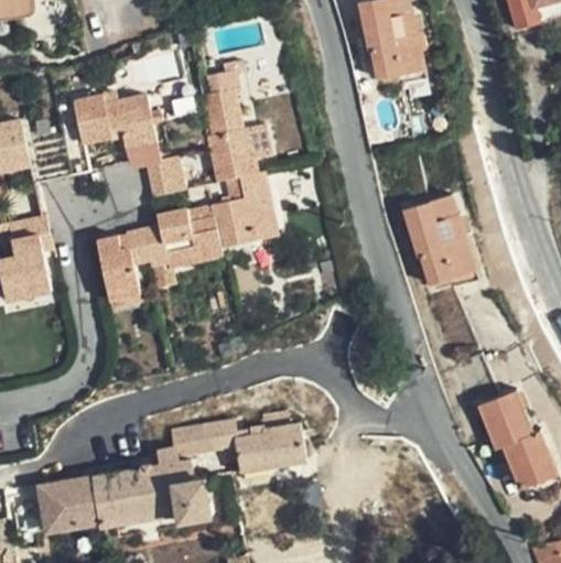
[(0,15),(19,13),(21,6),(20,0),(0,0),(0,15)]
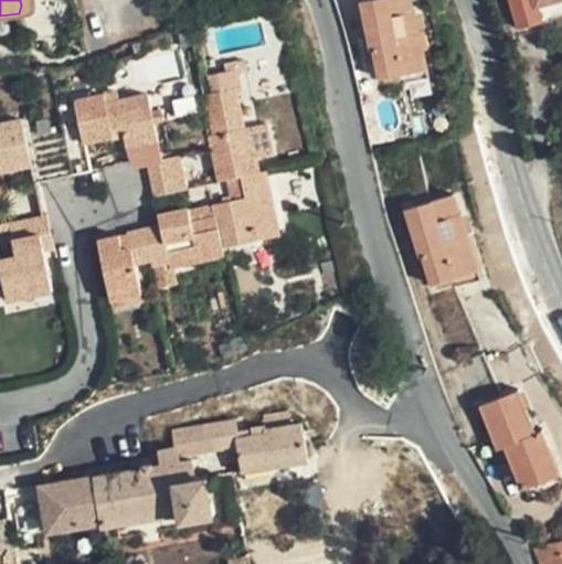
[(372,0),(358,3),(368,50),(370,50),(377,78),(425,68),(412,13),(410,10),(407,0),(372,0)]
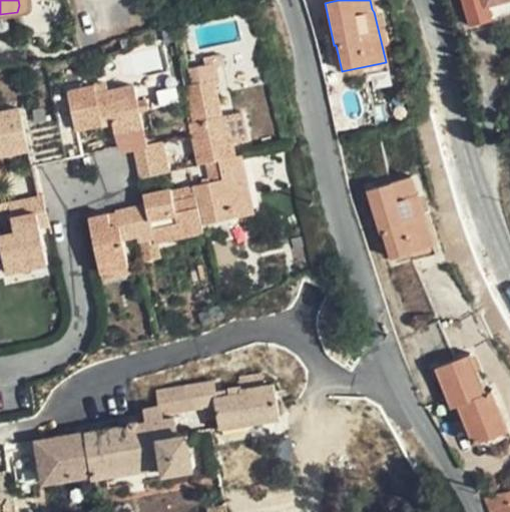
[(509,0),(457,0),(465,26),(509,13),(509,0)]
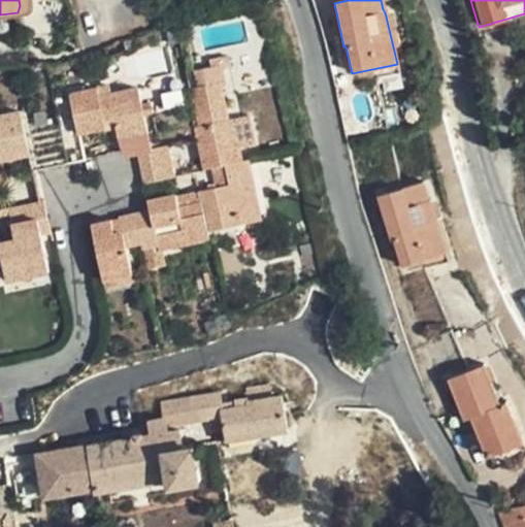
[(202,170),(210,169),(235,163),(232,150),(236,147),(229,121),(225,122),(217,85),(207,87),(205,78),(194,80),(195,89),(190,90),(198,128),(194,129),(202,170)]
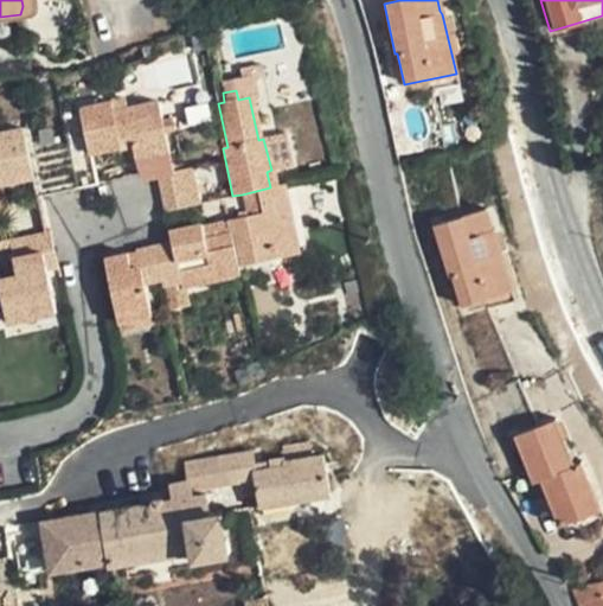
[(128,139),(129,144),(133,159),(167,152),(156,103),(111,112),(109,102),(78,109),(88,152),(64,157),(68,177),(94,172),(89,152),(119,146),(117,140),(128,139)]
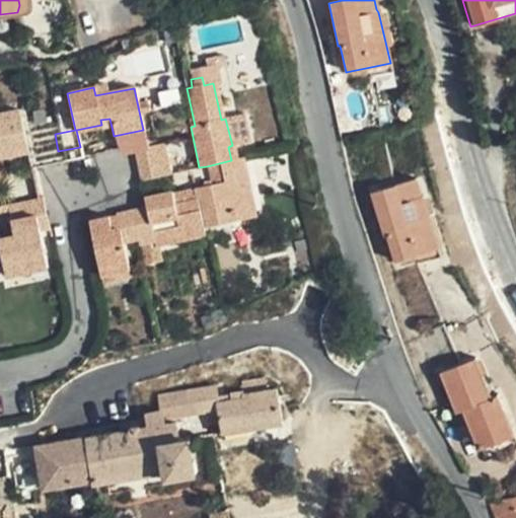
[(0,157),(27,152),(24,139),(18,109),(0,113),(0,157)]
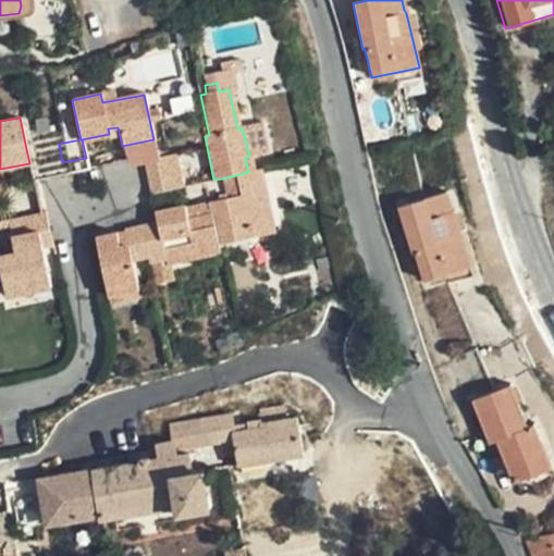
[(253,125),(242,127),(249,156),(259,153),(253,125)]
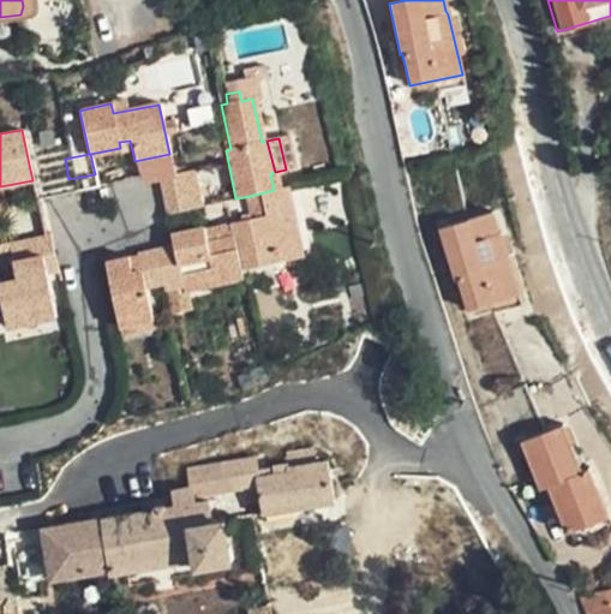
[(34,186),(69,179),(65,159),(29,165),(33,180),(34,186)]
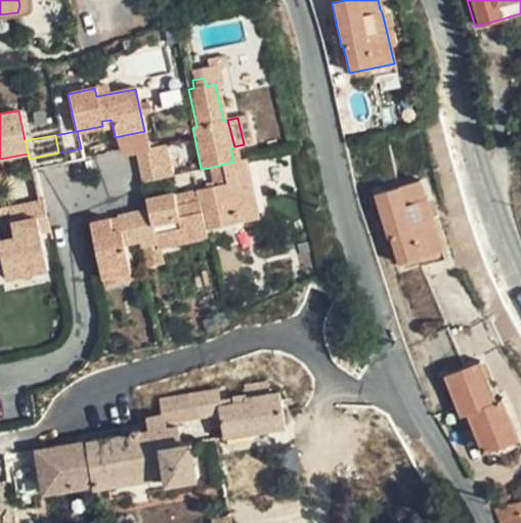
[(165,145),(135,150),(142,182),(172,177),(165,145)]
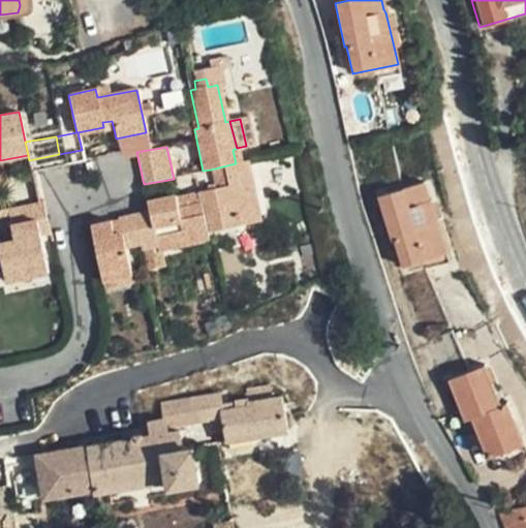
[(59,154),(61,164),(84,159),(82,150),(59,154)]
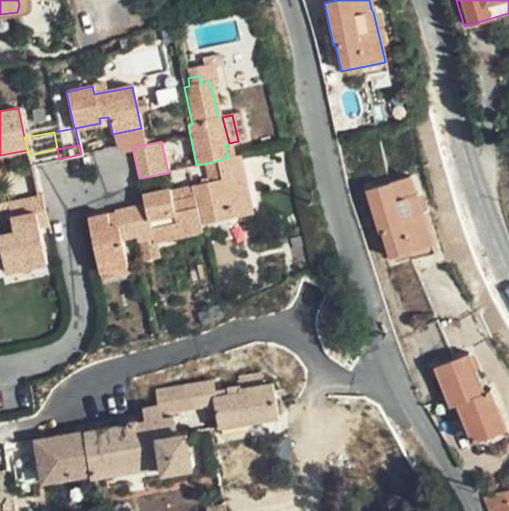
[(31,165),(59,159),(57,149),(28,155),(31,165)]
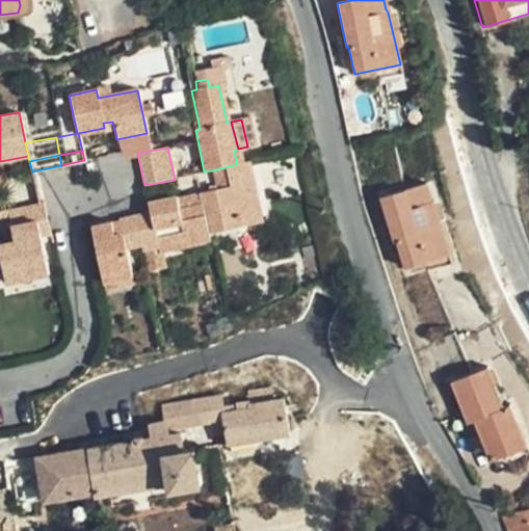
[(199,193),(201,205),(207,234),(260,221),(246,162),(237,164),(212,170),(216,190),(199,193)]
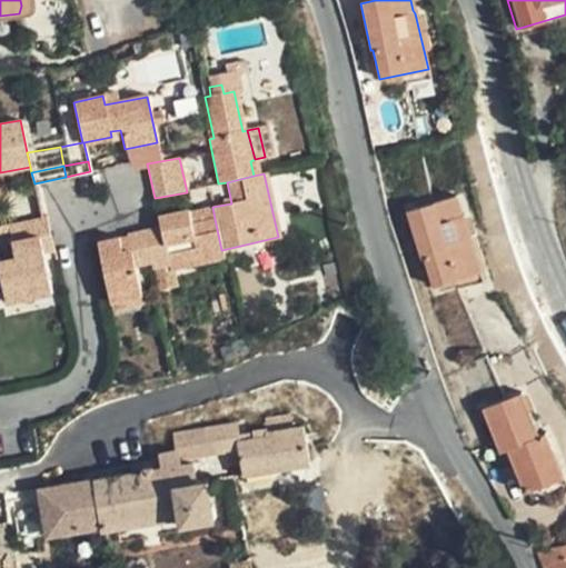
[(457,279),(460,288),(482,281),(462,218),(459,218),(453,198),(405,212),(419,259),(424,258),(433,287),(457,279)]
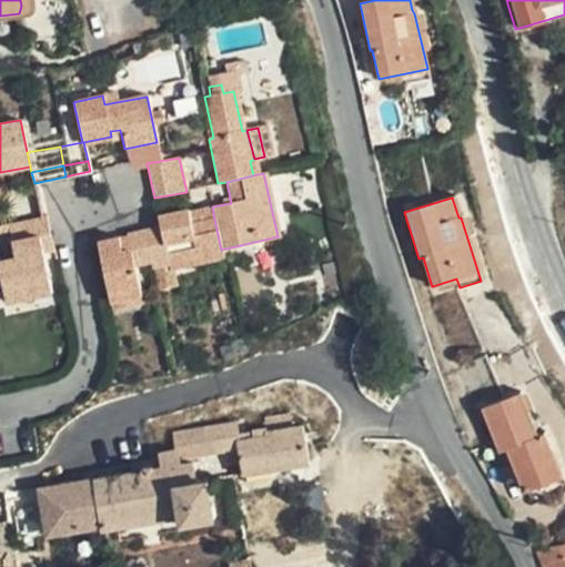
[(159,225),(141,230),(149,264),(165,260),(168,270),(222,257),(221,250),(214,219),(190,223),(187,210),(157,215),(159,225)]
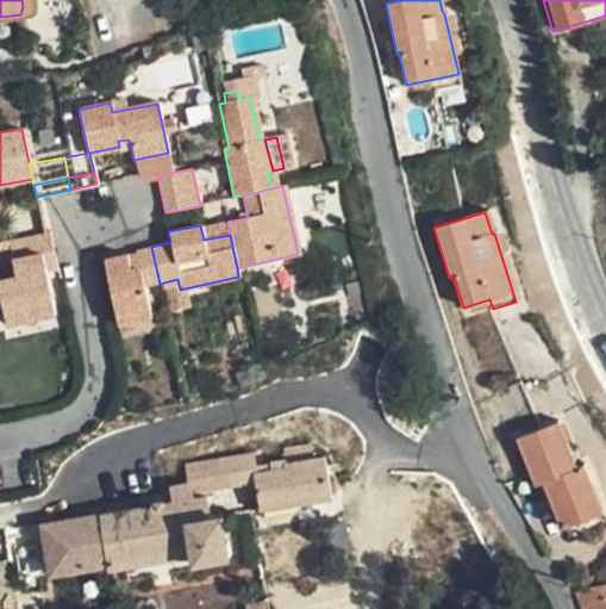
[(48,235),(0,243),(0,298),(2,309),(23,305),(25,319),(54,314),(47,274),(42,256),(52,254),(48,235)]
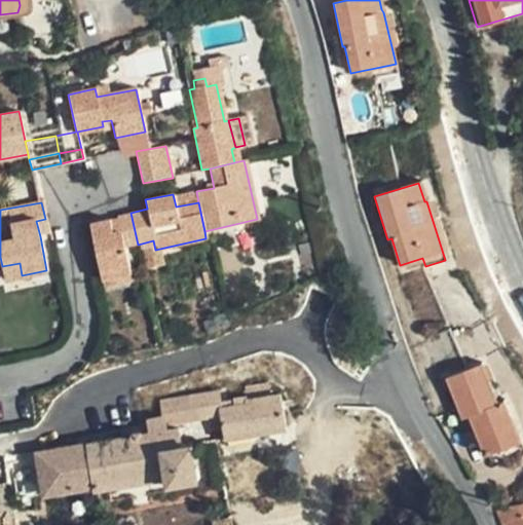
[(122,248),(138,245),(131,213),(116,216),(119,230),(111,232),(109,219),(88,223),(101,278),(128,273),(122,248)]
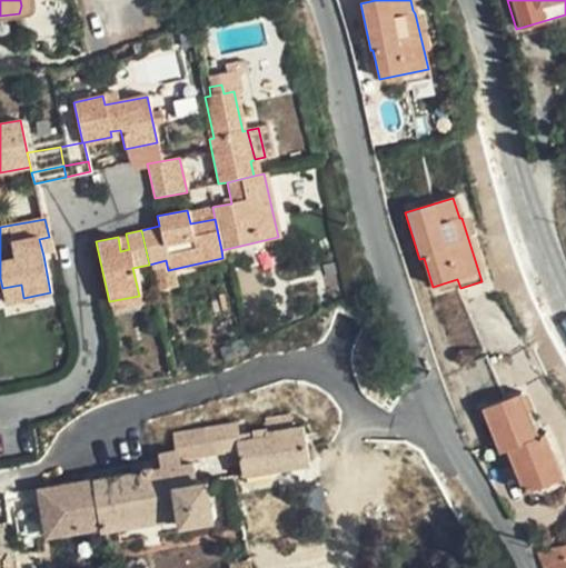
[(52,253),(49,237),(39,239),(43,256),(52,253)]
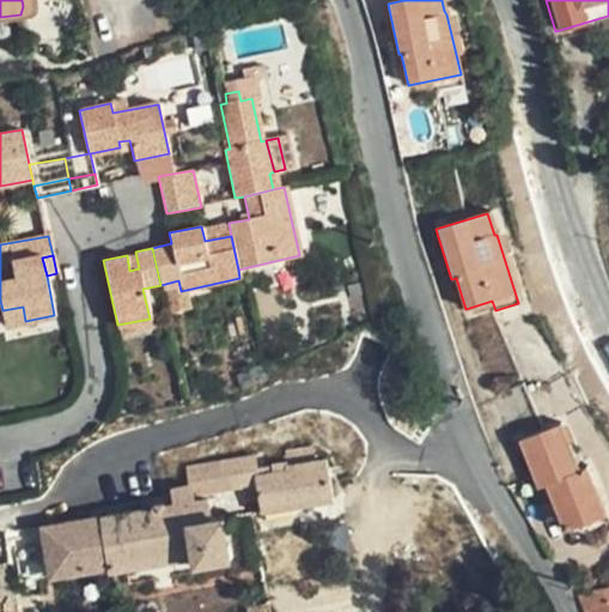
[(6,326),(25,321),(23,307),(2,310),(6,326)]
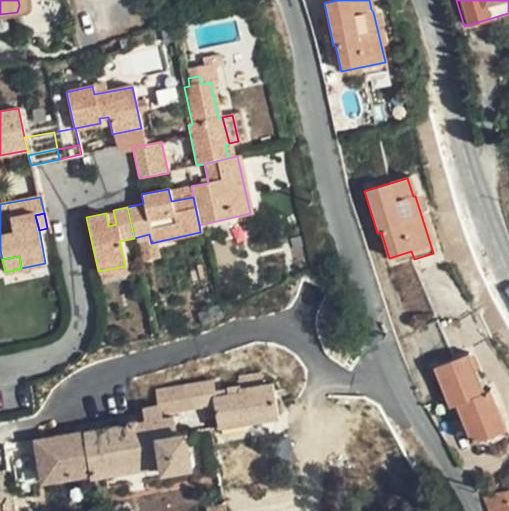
[(413,259),(387,267),(406,327),(432,319),(413,259)]
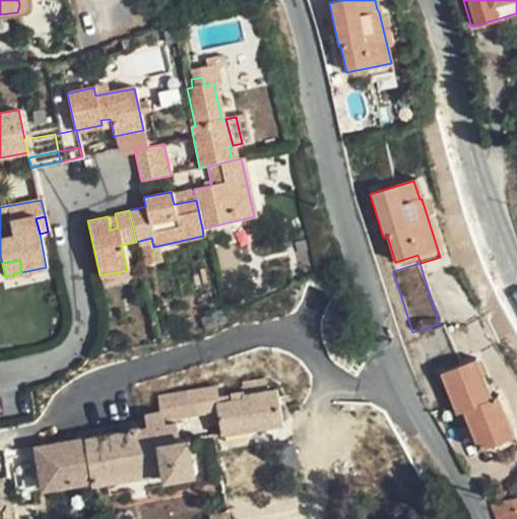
[(129,279),(127,270),(100,275),(102,284),(129,279)]
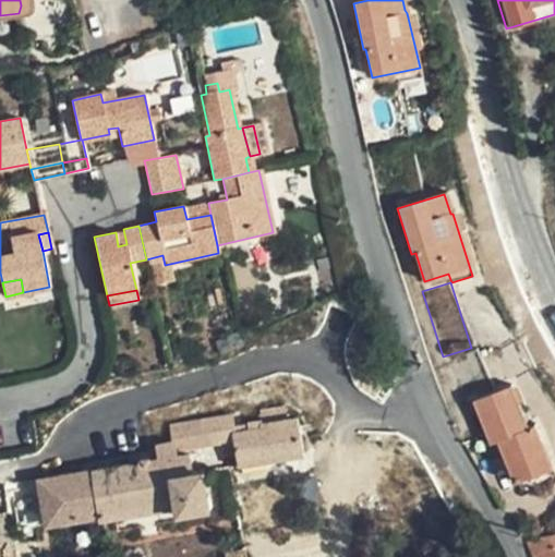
[(375,387),(382,384),(378,374),(371,377),(375,387)]
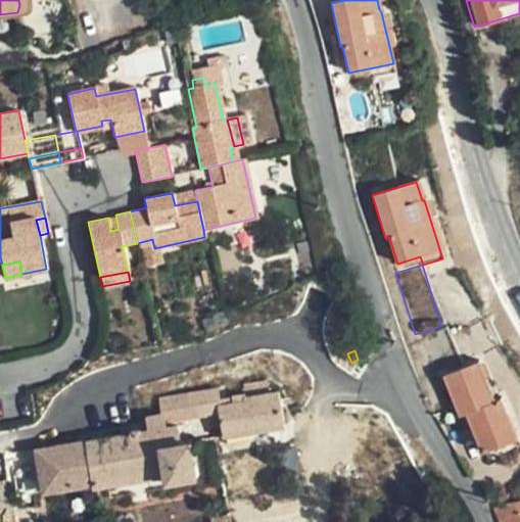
[(494,420),(507,414),(502,399),(492,402),(479,363),(445,375),(467,435),(475,433),(482,453),(504,445),(494,420)]
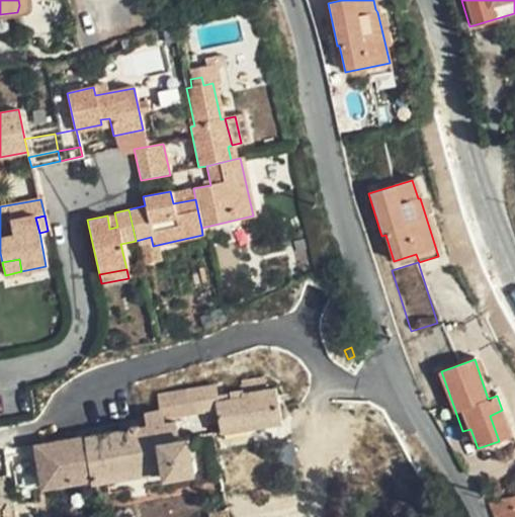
[(86,436),(93,479),(94,483),(163,470),(164,477),(193,470),(188,437),(177,438),(173,417),(203,411),(209,439),(277,424),(270,389),(241,395),(240,391),(230,393),(229,398),(216,401),(211,384),(157,396),(159,411),(144,413),(145,426),(86,436)]
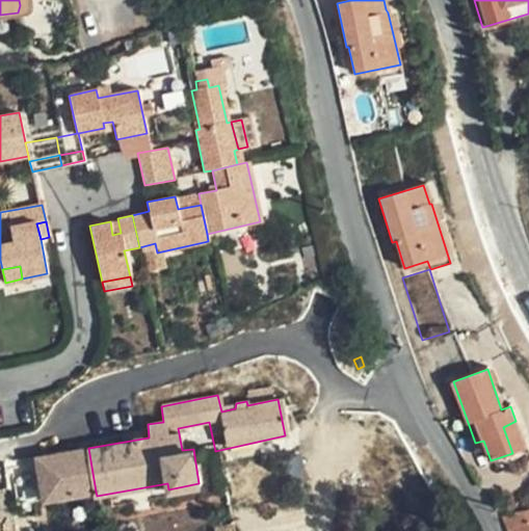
[(526,448),(516,421),(503,427),(512,453),(526,448)]
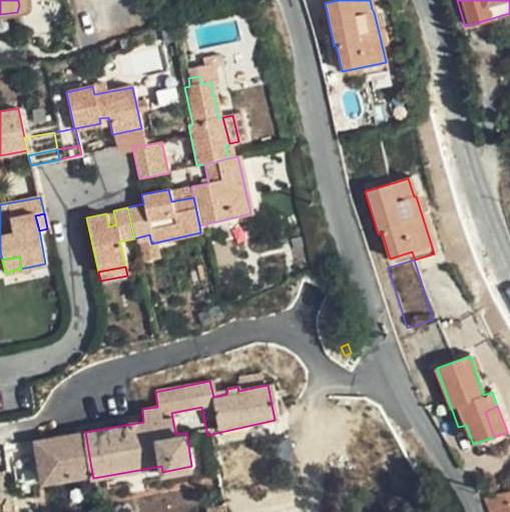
[(92,474),(85,432),(35,442),(41,482),(92,474)]
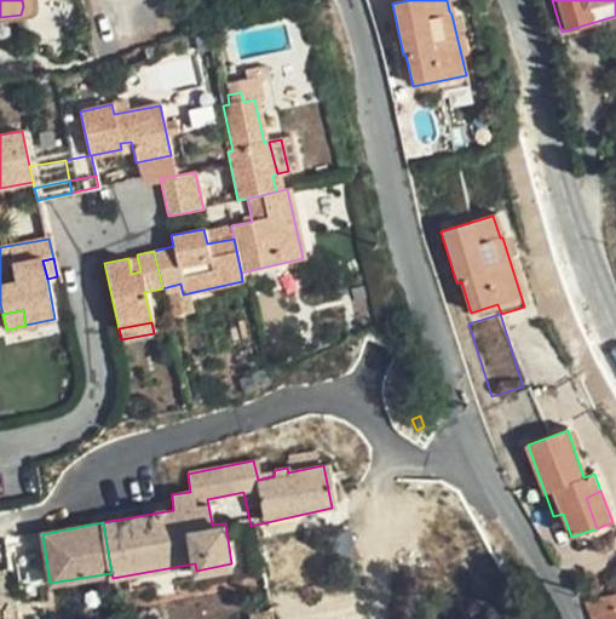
[(615,618),(615,594),(582,602),(588,618),(615,618)]
